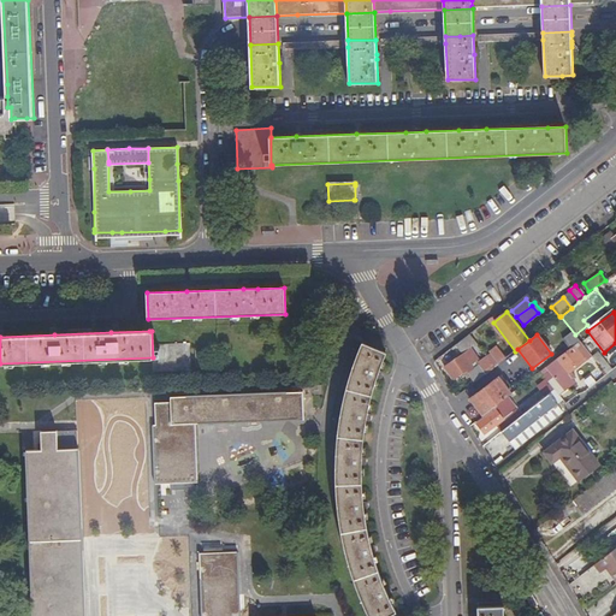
[(469,336),(455,347),(462,355),(454,361),(455,362),(445,369),(452,379),(466,371),(467,373),(469,373),(471,375),(469,377),(473,384),(497,365),(490,355),(477,365),(469,355),(472,354),(469,349),(475,344),(469,336)]
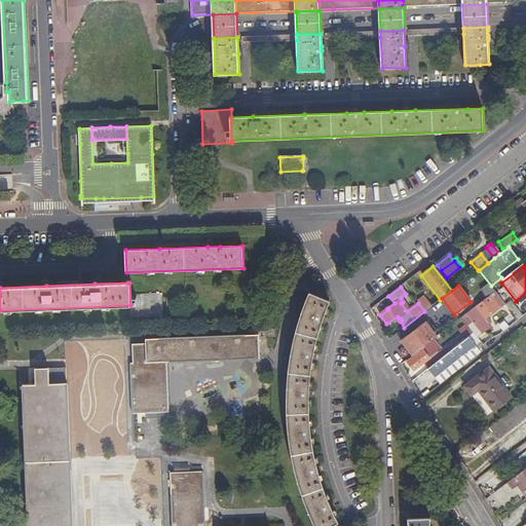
[(505,305),(494,291),(490,295),(474,307),(465,313),(460,318),(475,337),(489,327),(487,325),(485,321),(487,320),(505,305)]
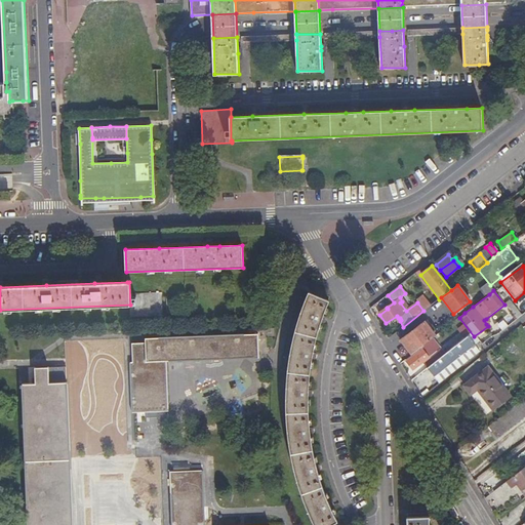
[(321,478),(314,447),(310,425),(309,412),(309,400),(309,385),(311,366),(313,353),(316,341),(320,326),(325,311),(329,301),(309,292),(304,307),(296,325),(294,337),(291,352),(288,366),(287,380),(286,393),(286,412),(287,426),(289,442),(293,457),(295,468),(301,489),(308,507),(314,519),(316,524),(330,524),(338,521),(332,507),(326,493),(321,478)]
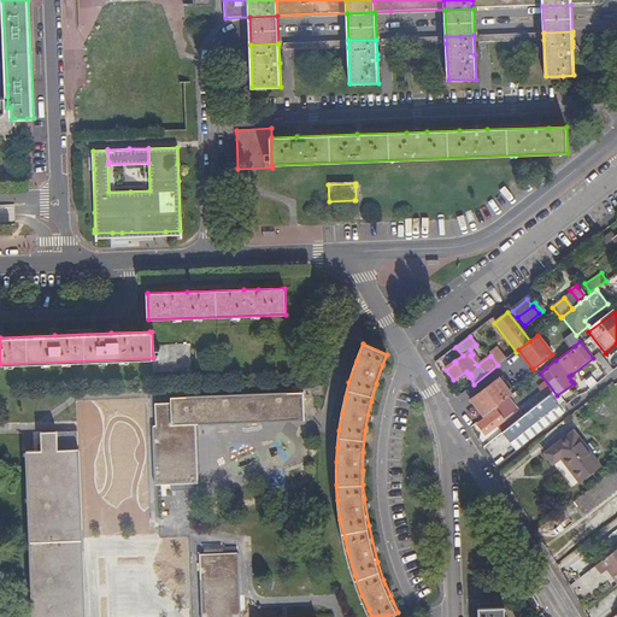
[(154,346),(156,372),(192,371),(191,345),(154,346)]
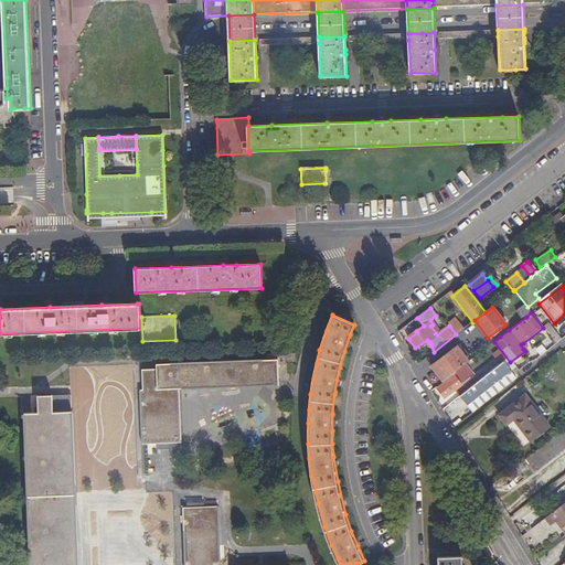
[(449,326),(456,334),(462,330),(455,319),(448,324),(449,326)]
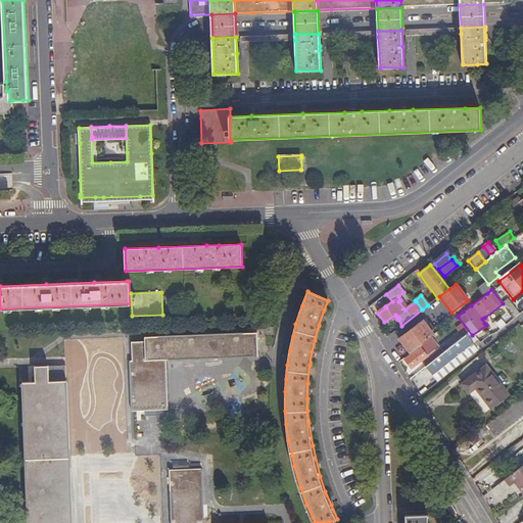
[(398,338),(410,353),(433,335),(422,321),(398,338)]
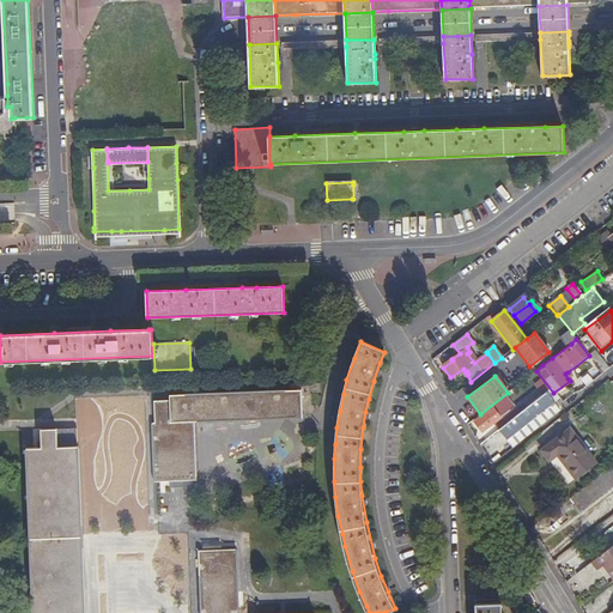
[(152,423),(155,481),(198,480),(195,422),(303,418),(302,389),(170,395),(170,400),(155,401),(155,423),(152,423)]
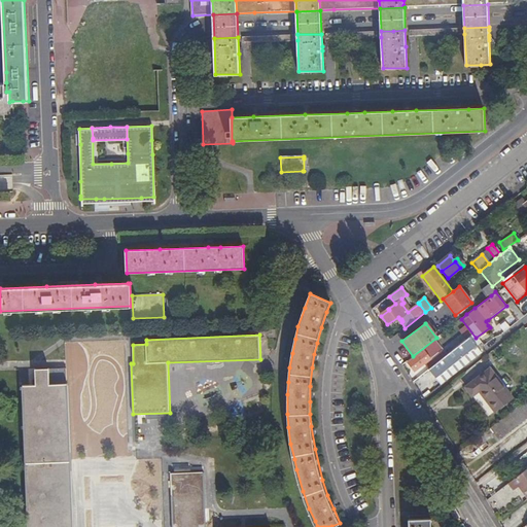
[(476,349),(481,346),(475,337),(455,351),(460,357),(473,347),(476,349)]
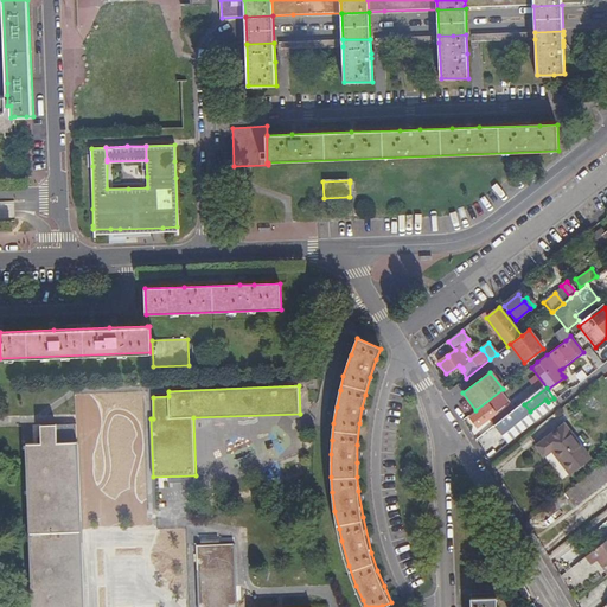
[(518,420),(525,429),(558,404),(554,398),(548,402),(545,400),(530,411),(518,420)]
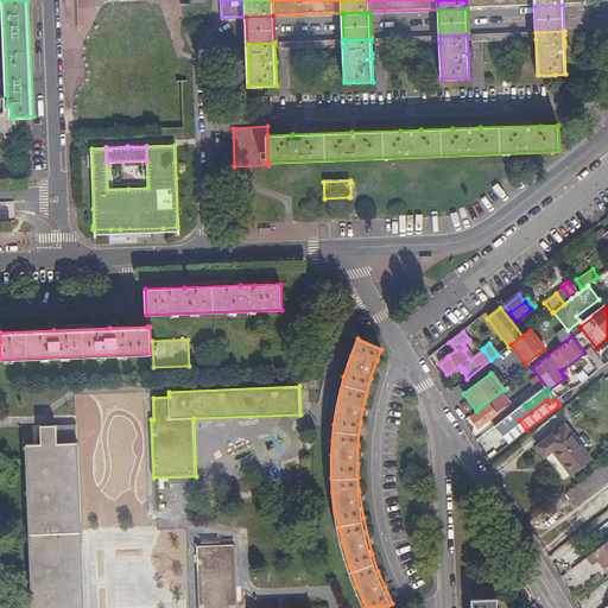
[(512,412),(519,420),(531,412),(525,405),(524,403),(512,412)]
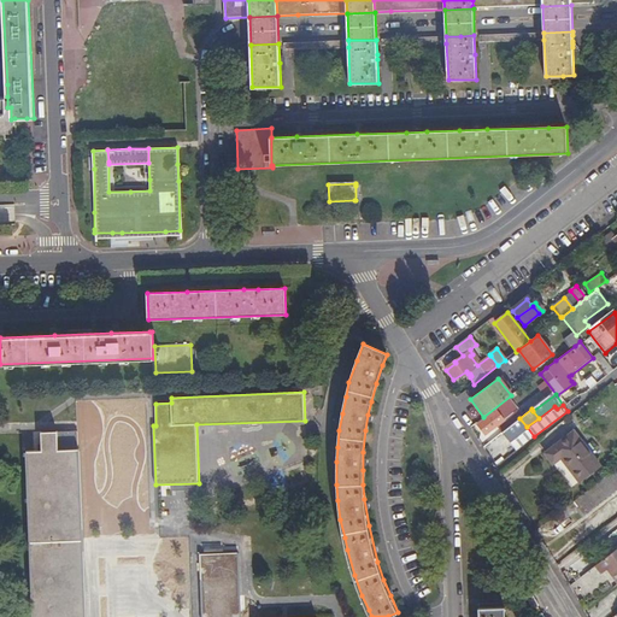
[(477,425),(485,435),(501,422),(494,412),(477,425)]
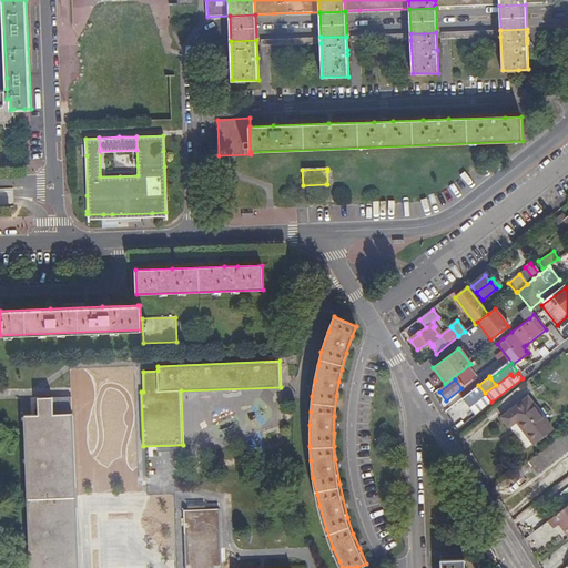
[(78,567),(71,396),(53,397),(53,396),(38,397),(39,415),(24,415),(30,567),(78,567)]
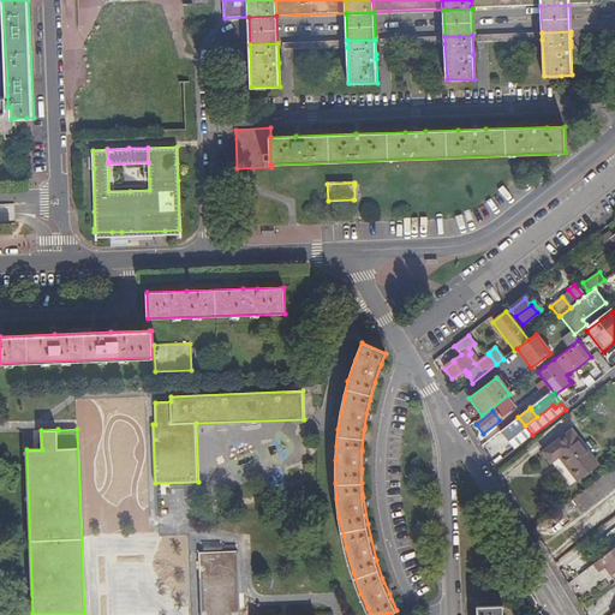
[(561,455),(566,461),(585,446),(573,430),(545,452),(553,461),(561,455)]
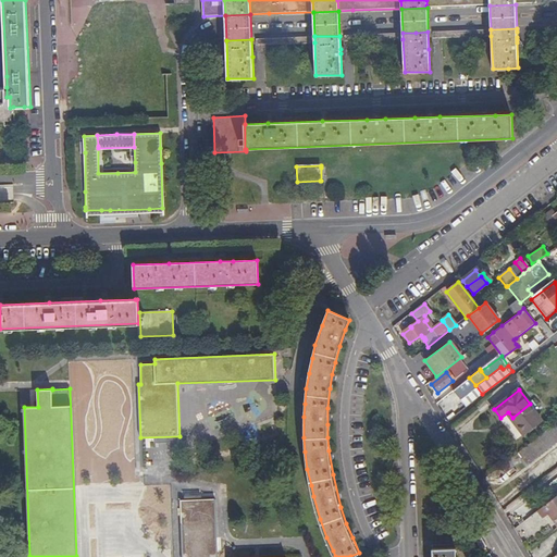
[(530,404),(512,418),(523,434),(542,420),(530,404)]
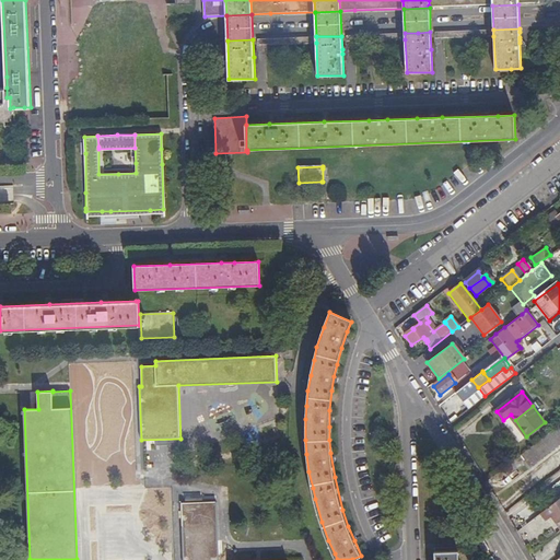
[(559,426),(502,469),(506,476),(508,476),(526,463),(529,467),(559,443),(559,426)]
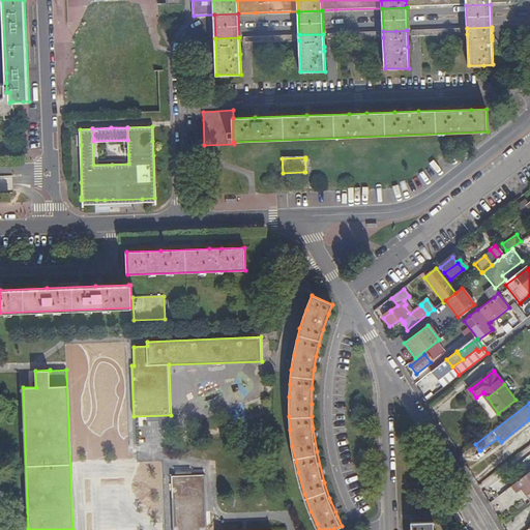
[(529,471),(512,486),(517,492),(523,488),(529,497),(529,471)]
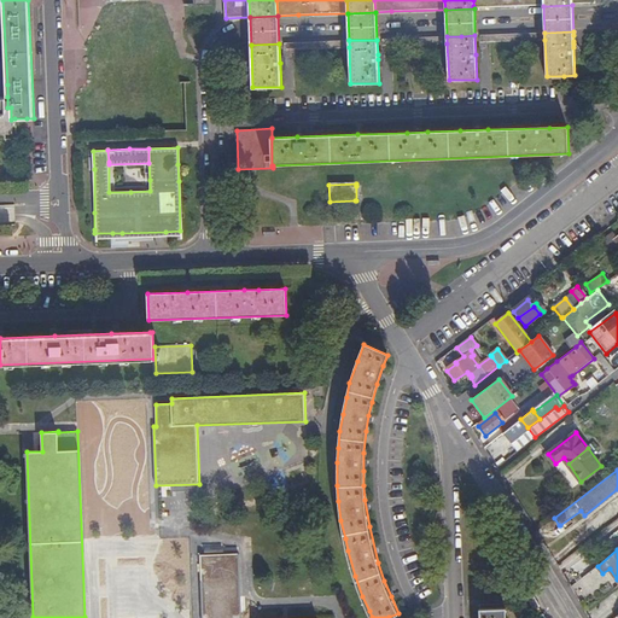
[(240,617),(238,553),(199,554),(202,617),(240,617)]
